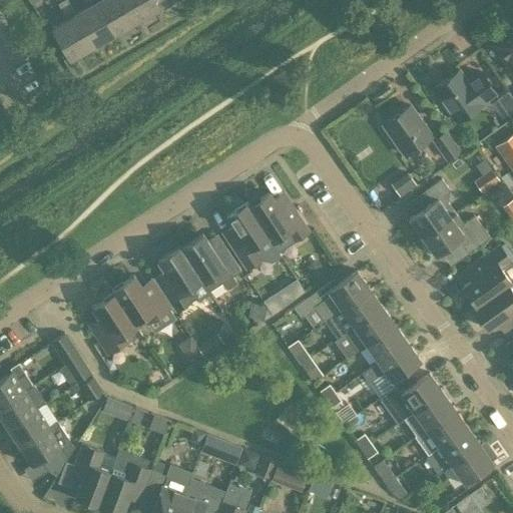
[(63,0),(57,3),(66,19),(51,27),(69,58),(91,46),(73,15),(64,0),(63,0)]
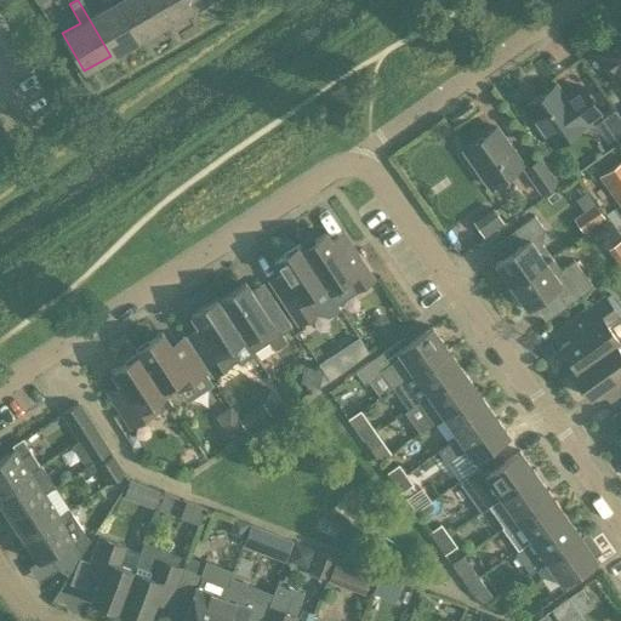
[(89,18),(110,56),(136,40),(115,3),(117,3),(114,0),(100,0),(106,9),(89,18)]
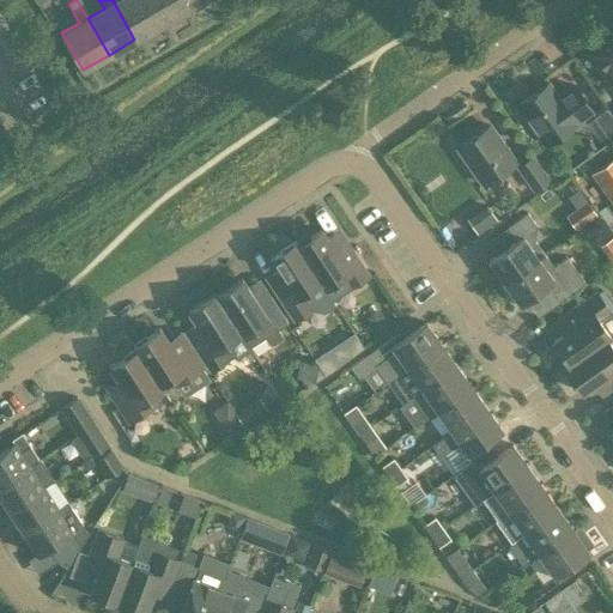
[(114,2),(134,40),(161,25),(145,0),(117,0),(115,2),(114,2)]
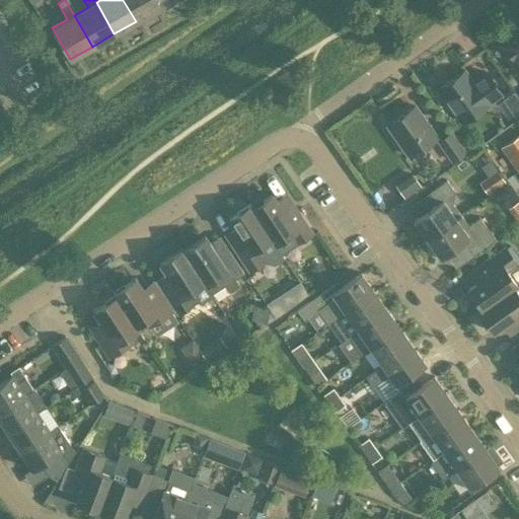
[(123,0),(136,21),(157,9),(151,0),(123,0)]
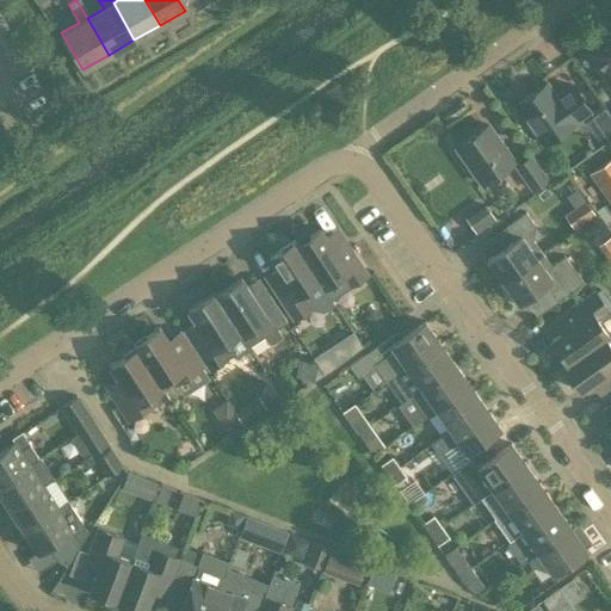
[(178,0),(185,11),(203,0),(178,0)]
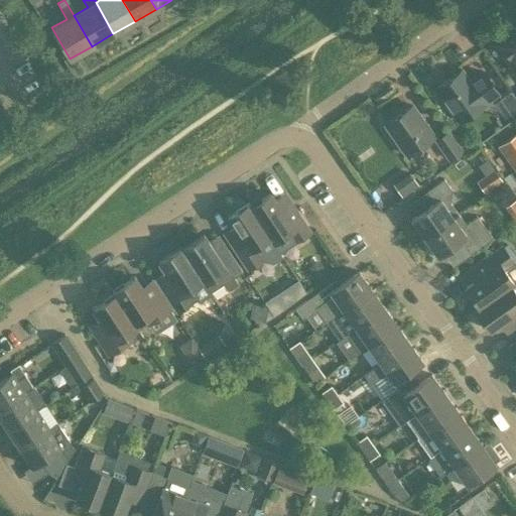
[(484,104),(483,103),(497,93),(483,73),(469,82),(461,71),(434,89),(458,122),(484,104)]
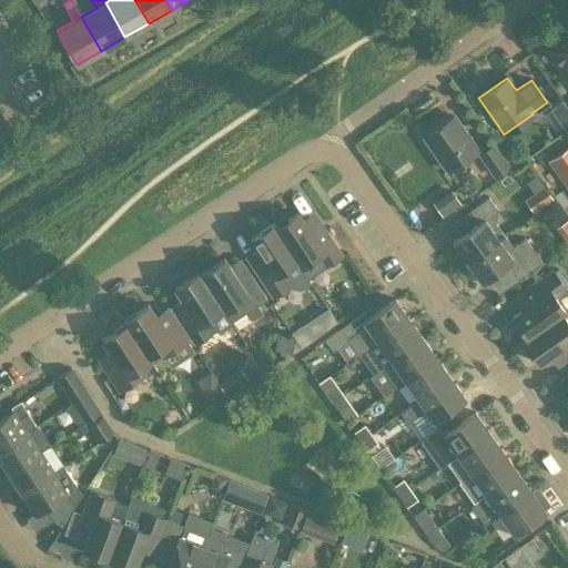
[(424,137),(447,171),(476,151),(453,117),(424,137)]
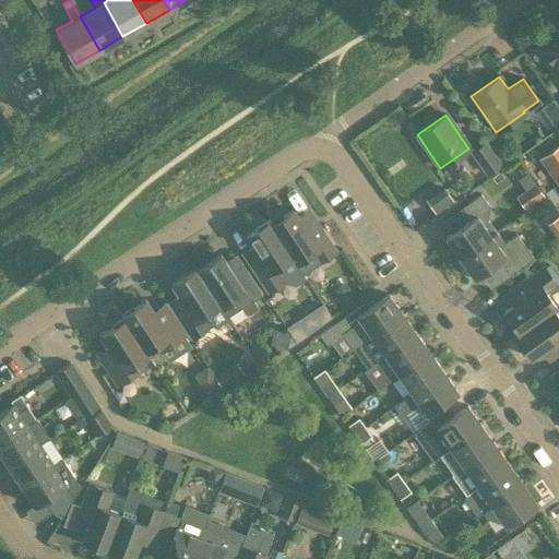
[(485,141),(470,152),(486,175),(501,164),(485,141)]
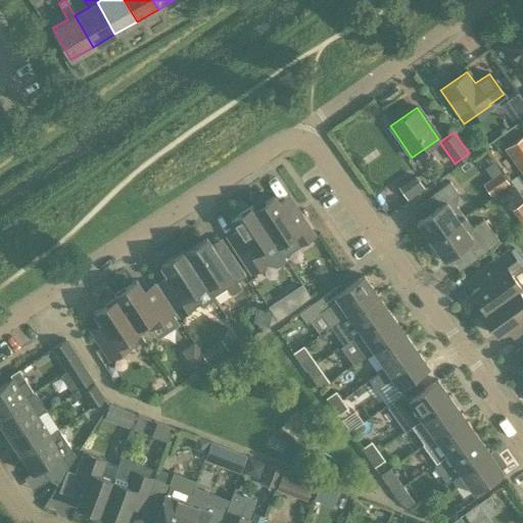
[(522,136),(506,149),(522,175),(522,136)]
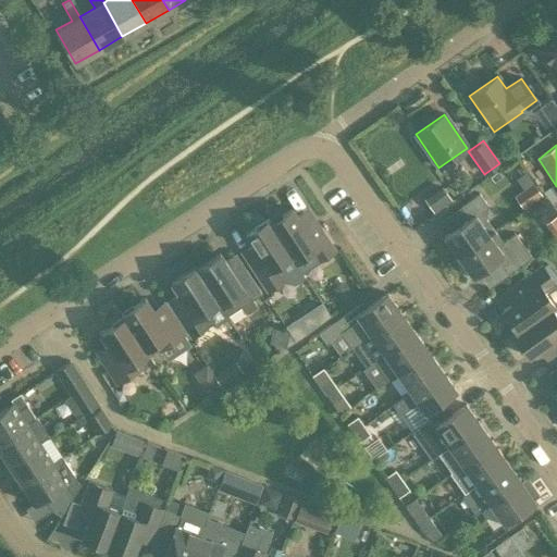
[(532,183),(522,189),(514,196),(522,209),(542,196),(532,183)]
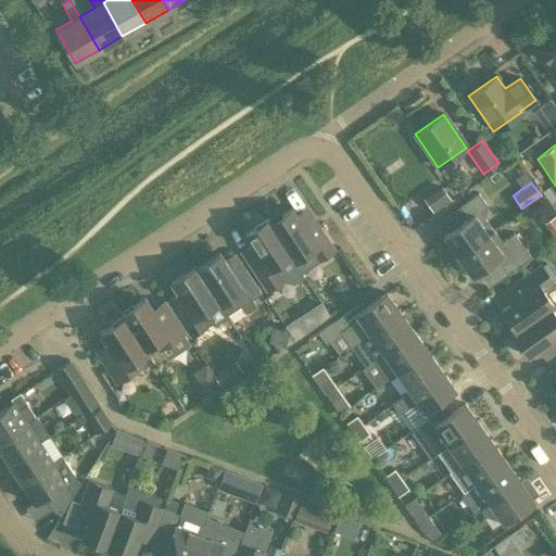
[(438,209),(455,199),(447,186),(430,196),(438,209)]
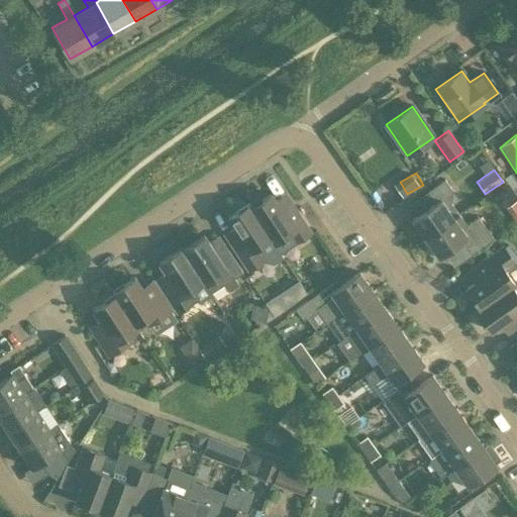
[(411,220),(424,238),(457,214),(450,203),(452,191),(443,180),(427,192),(434,203),(411,220)]
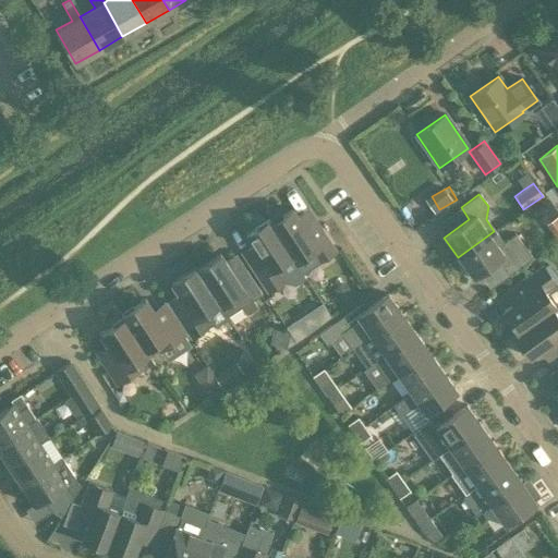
[(270,223),(290,256),(294,263),(312,251),(318,262),(335,252),(319,229),(308,235),(291,209),(270,223)]
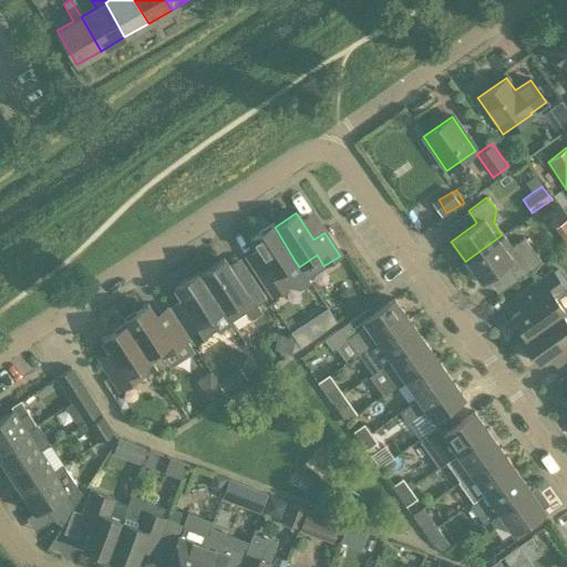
[(566,218),(555,228),(566,245),(566,218)]
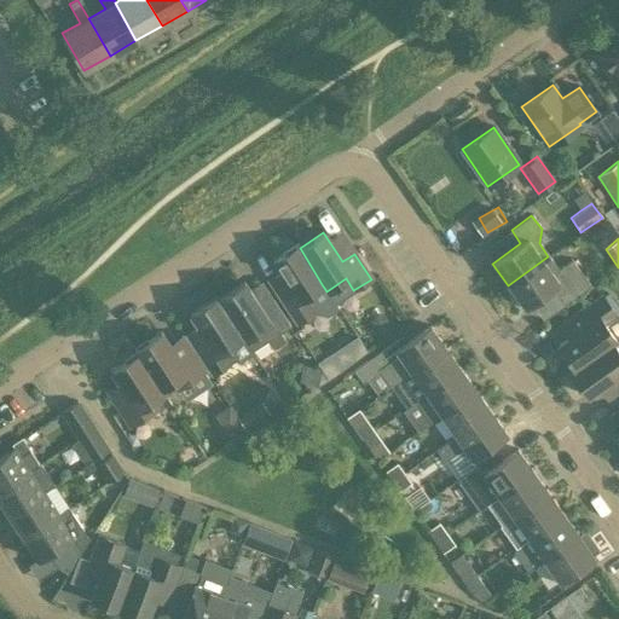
[(322,284),(300,248),(298,243),(272,260),(293,290),(281,299),(298,324),(314,313),(327,316),(337,308),(327,291),(322,284)]
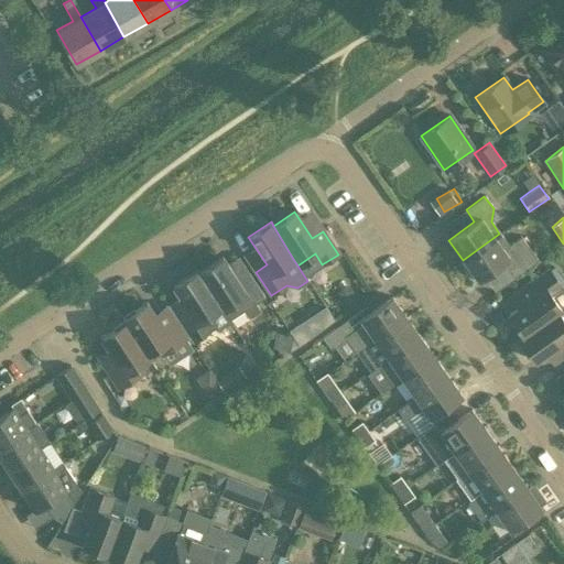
[(514,278),(538,261),(520,237),(508,246),(499,234),(463,260),(477,280),(502,262),(514,278)]
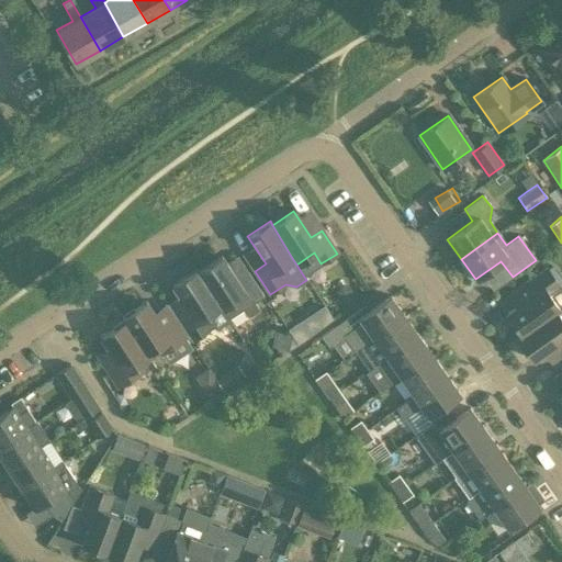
[(221,256),(198,271),(221,308),(221,307),(228,318),(243,310),(247,317),(258,310),(254,302),(262,296),(247,272),(236,280),(221,256)]
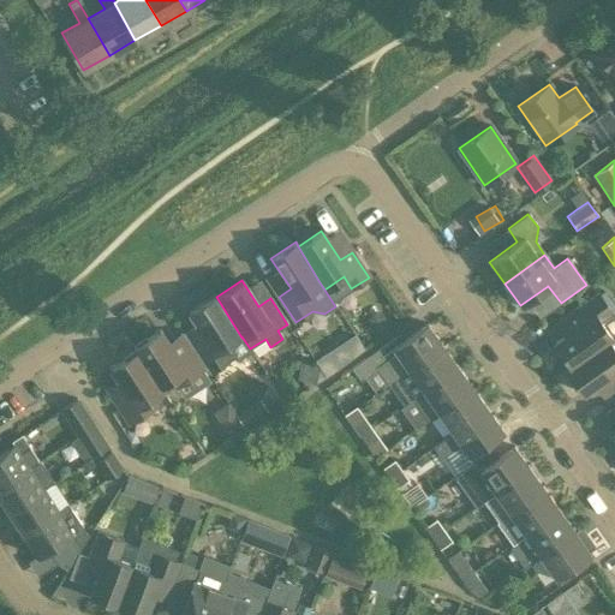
[(553,344),(569,366),(608,341),(611,338),(599,322),(611,314),(597,293),(573,311),(581,323),(553,344)]
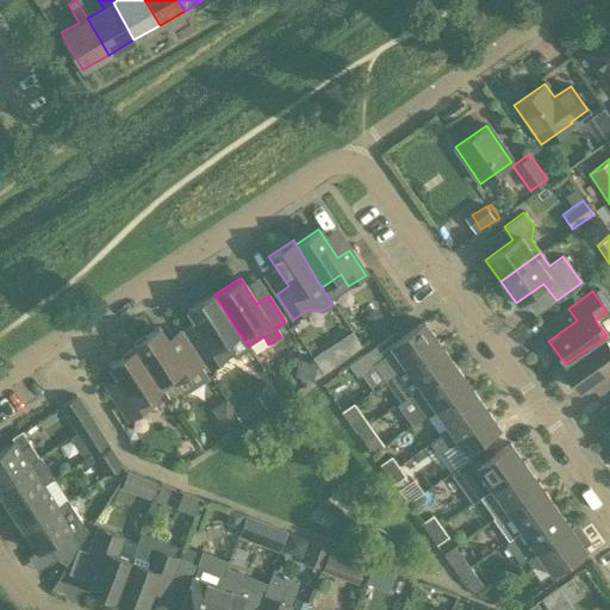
[(248,346),(240,334),(240,335),(215,294),(213,292),(187,309),(207,341),(195,349),(209,369),(231,354),(237,355),(249,348),(248,346)]
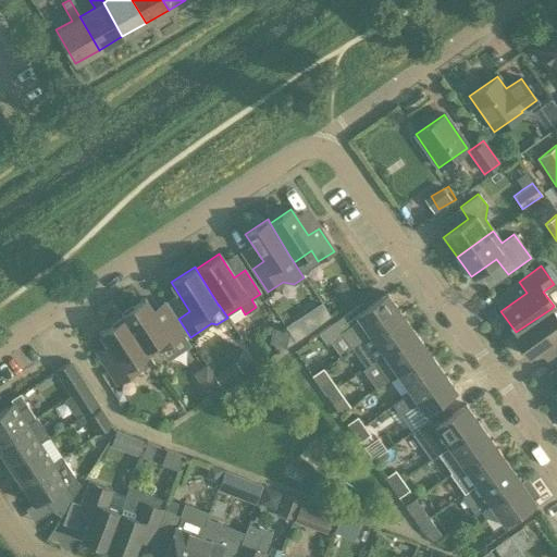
[(368,272),(354,282),(361,293),(375,282),(368,272)]
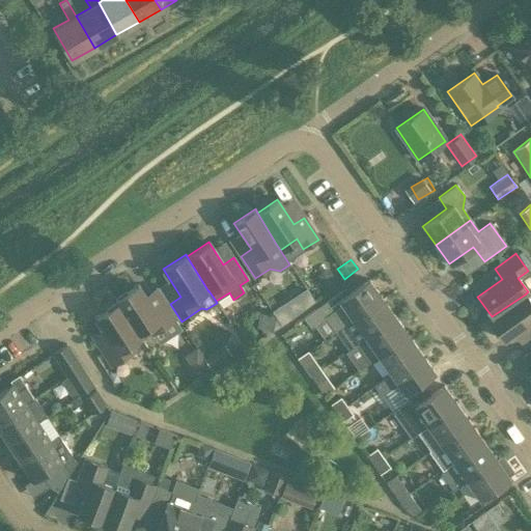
[(335,331),(382,299),(368,280),(338,301),(341,305),(334,311),(327,301),(303,317),(310,328),(325,317),(335,331)]
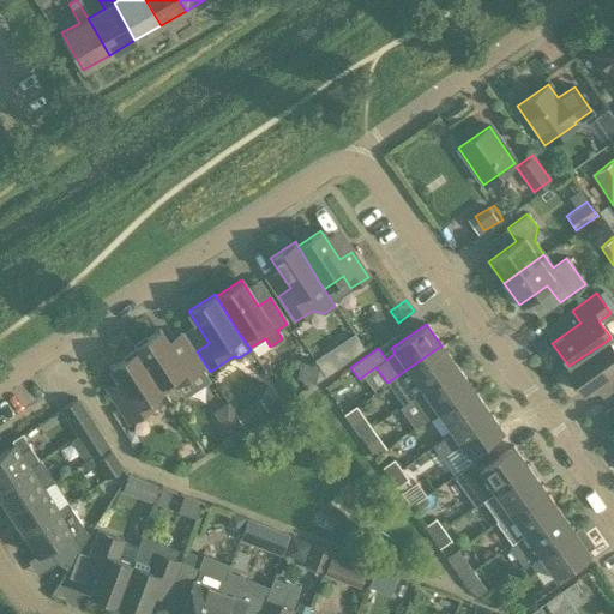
[(136,351),(160,385),(170,378),(175,386),(202,368),(179,332),(167,341),(160,330),(145,338),(136,344),(136,345),(133,347),(136,351)]
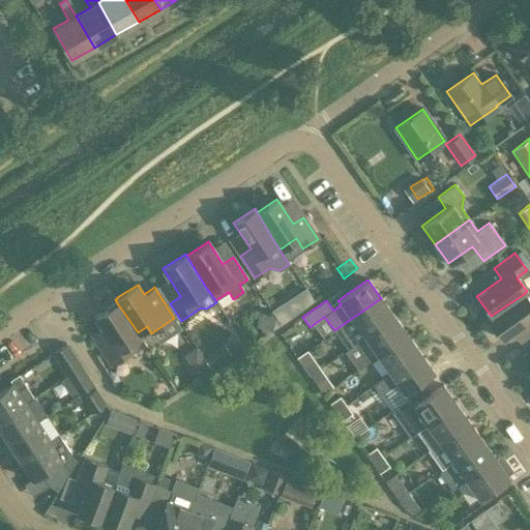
[(529,302),(524,294),(491,316),(487,318),(501,339),(527,321),(529,324),(529,302)]
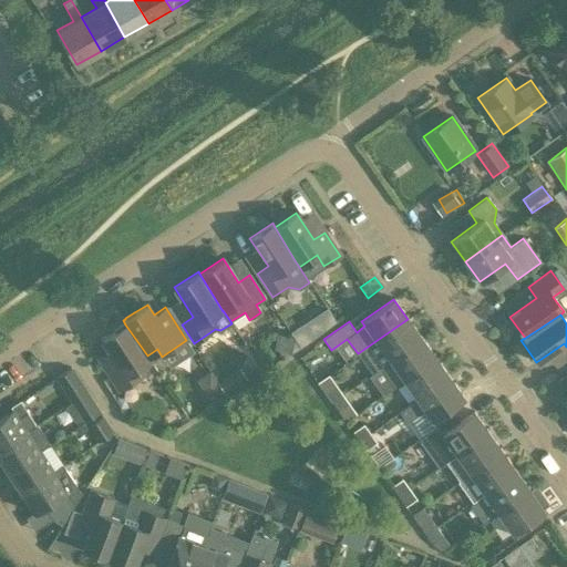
[(372,373),(381,367),(421,338),(408,319),(358,353),(372,373)]
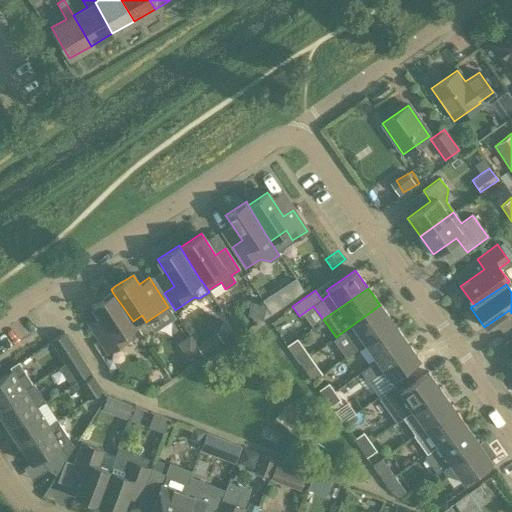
[(133,321),(113,293),(111,294),(111,293),(103,298),(103,299),(92,306),(109,332),(98,339),(107,352),(129,338),(125,331),(135,324),(133,321)]
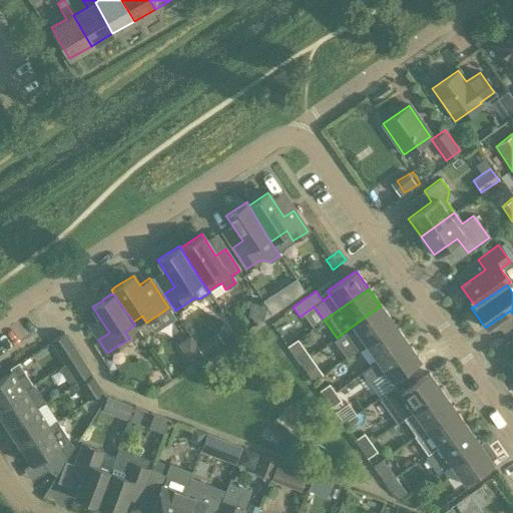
[(365,344),(394,324),(381,306),(345,332),(356,350),(365,344)]
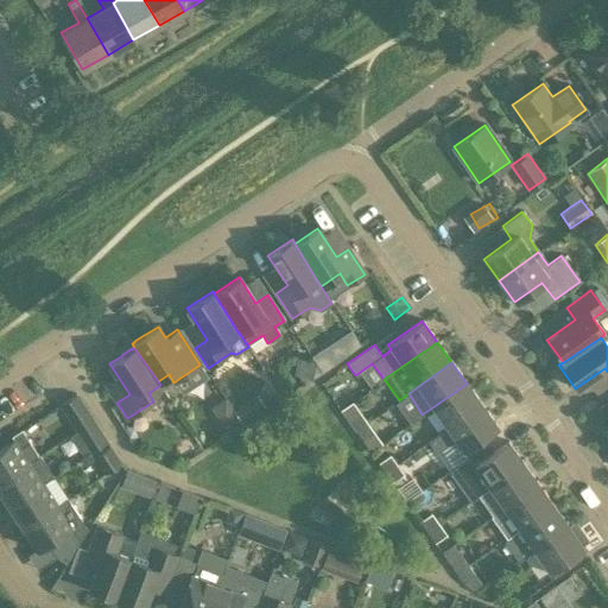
[(432,407),(447,429),(481,405),(467,384),(432,407)]
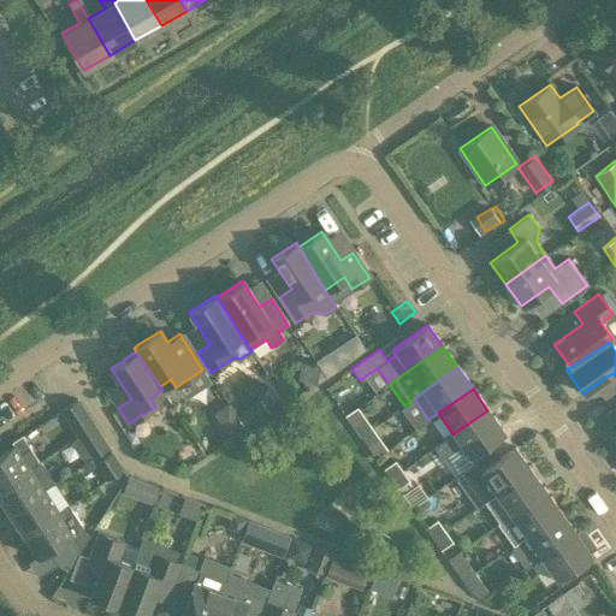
[(94,426),(77,400),(60,409),(78,436),(94,426)]
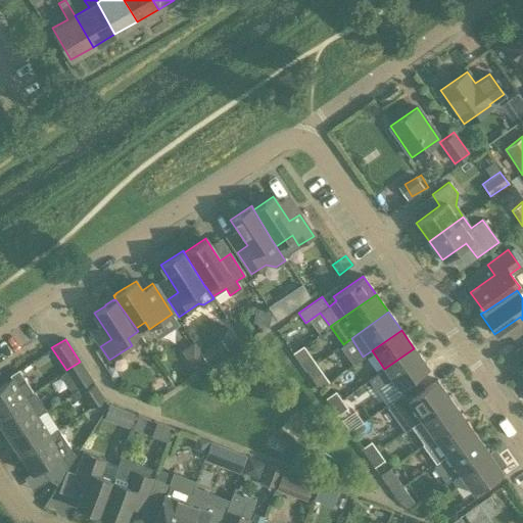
[(194,373),(207,365),(193,342),(180,350),(194,373)]
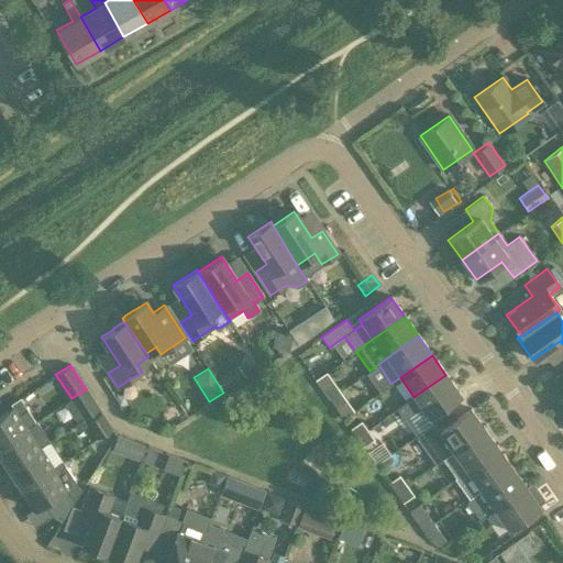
[(428,417),(460,395),(445,375),(414,397),(397,409),(404,419),(421,407),(428,417)]
